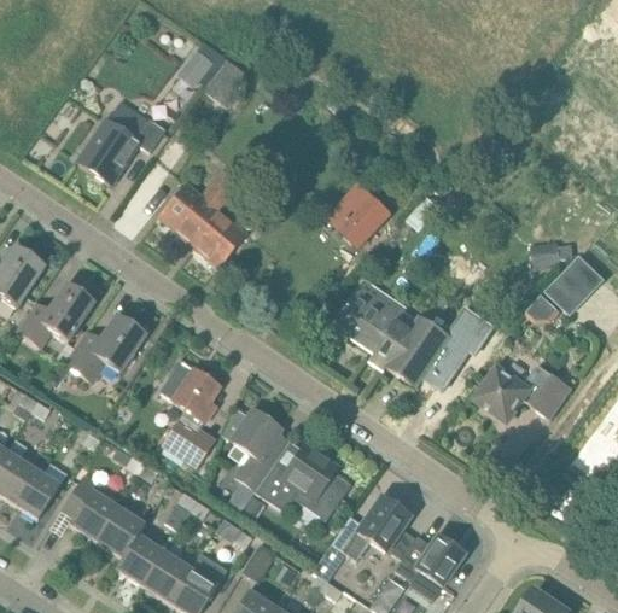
[(175,74),(193,86),(197,80),(205,86),(226,58),(214,50),(208,58),(194,48),(175,74)]
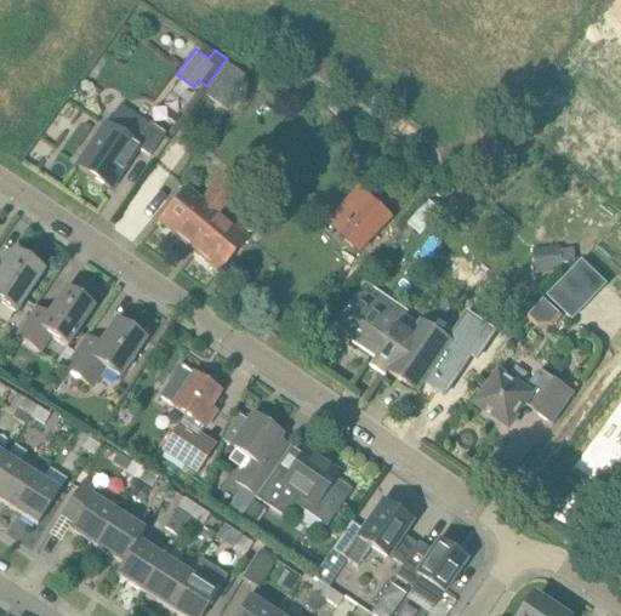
[(205,91),(216,98),(209,108),(220,115),(226,107),(228,108),(251,77),(227,60),(205,91)]
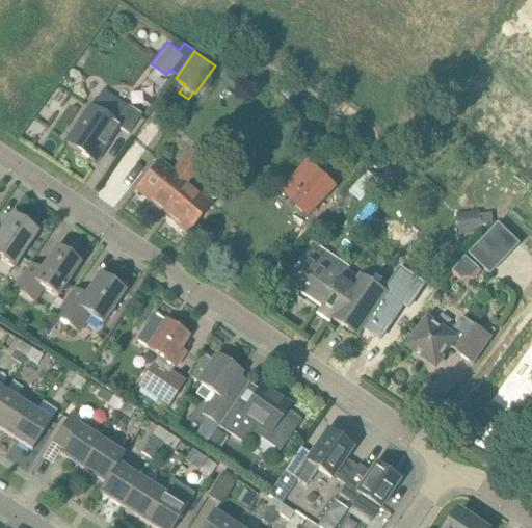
[(531,61),(512,86),(530,101),(524,109),(531,114),(531,61)]
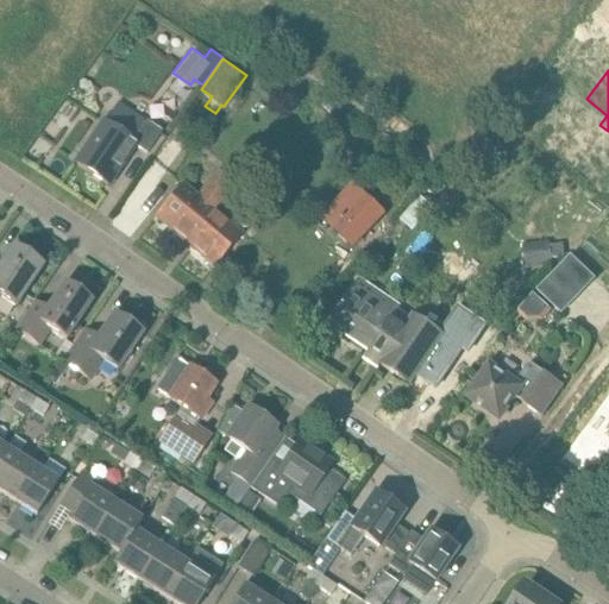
[(75,159),(108,182),(136,143),(146,150),(159,131),(145,121),(118,104),(105,121),(102,120),(75,159)]
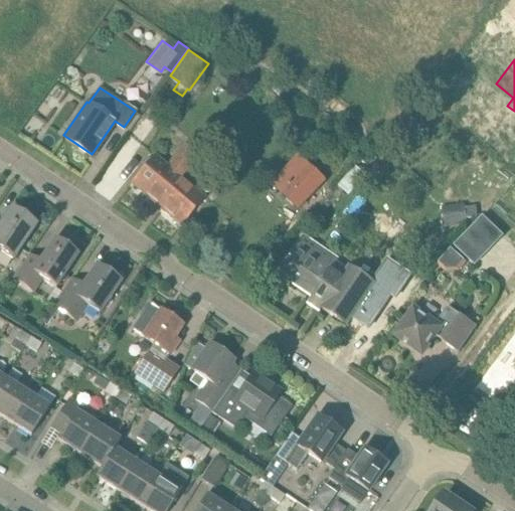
[(166,164),(154,153),(131,181),(181,223),(204,197),(182,177),(201,155),(186,142),(166,164)]
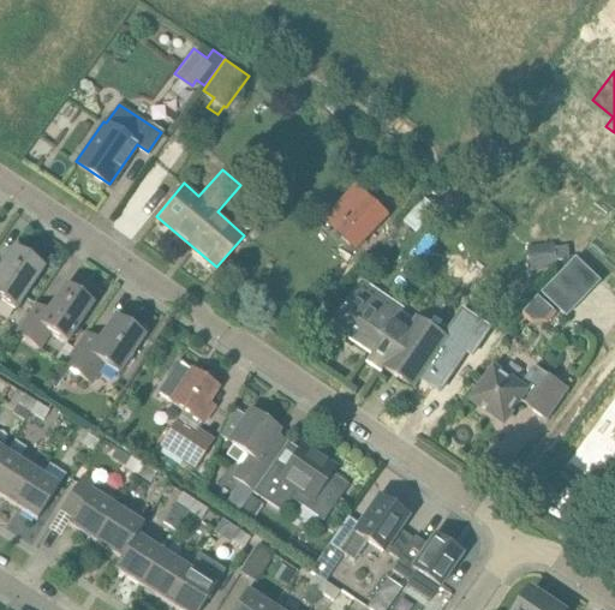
[(368,191),(334,227),(354,246),(388,210),(368,191)]
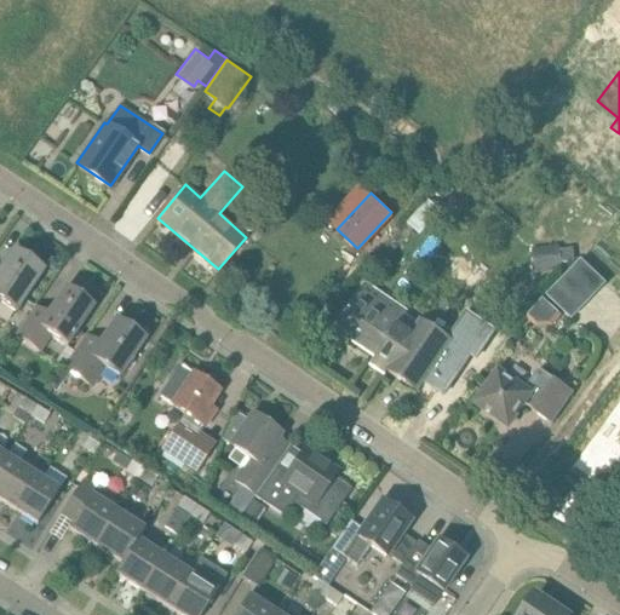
[(408,220),(417,228),(438,205),(430,197),(408,220)]
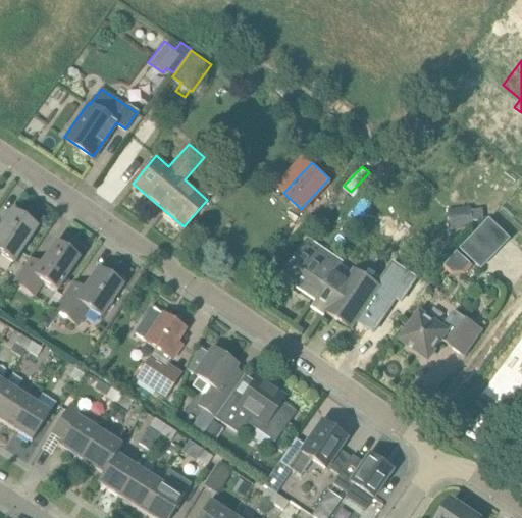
[(462,223),(474,222),(472,204),(460,205),(462,223)]
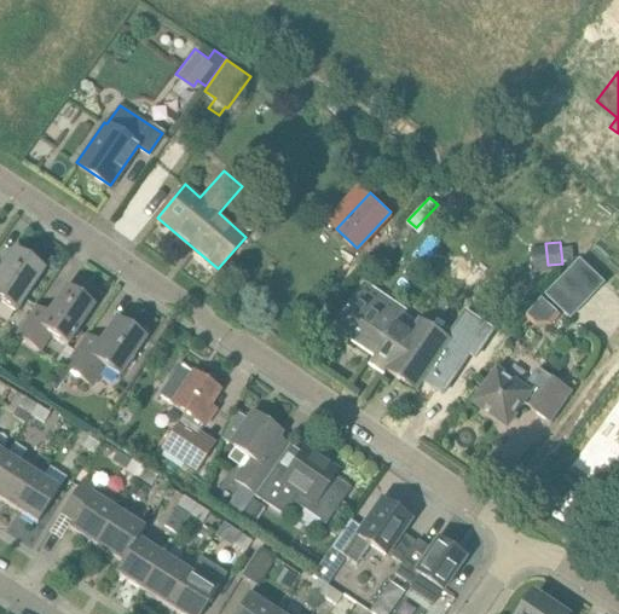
[(41,267),(13,249),(0,267),(0,300),(13,308),(41,267)]
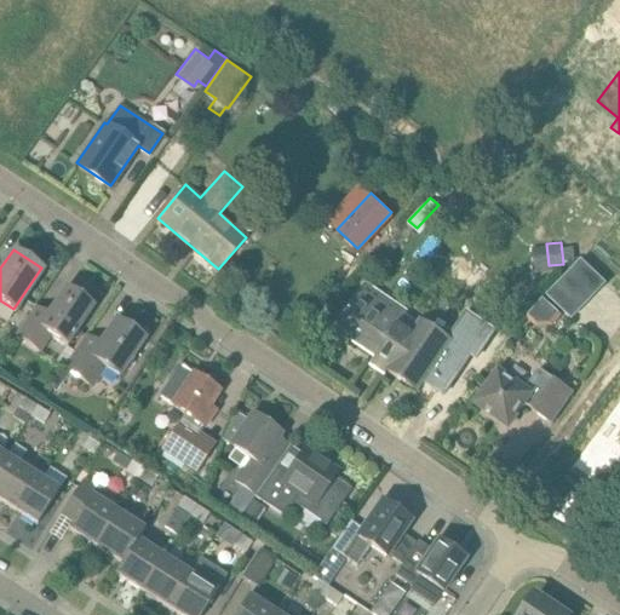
[(520,291),(534,304),(543,295),(555,283),(540,269),(520,291)]
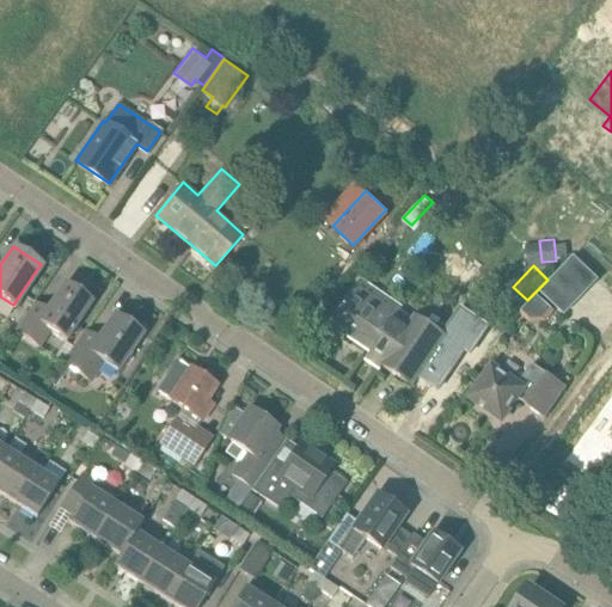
[(363,276),(344,302),(331,323),(348,335),(349,332),(371,347),(369,349),(371,349),(372,348),(386,357),(383,363),(411,382),(417,373),(438,387),(464,348),(470,350),(488,325),(463,307),(445,333),(416,314),(414,317),(401,307),(404,304),(363,276)]
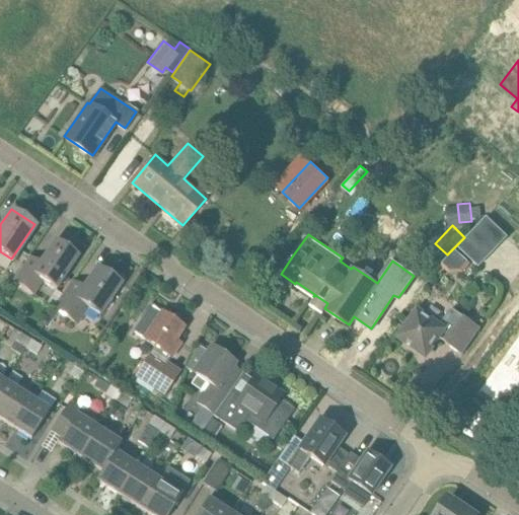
[(79,254),(55,238),(39,262),(27,254),(11,279),(32,293),(42,278),(56,288),(79,254)]
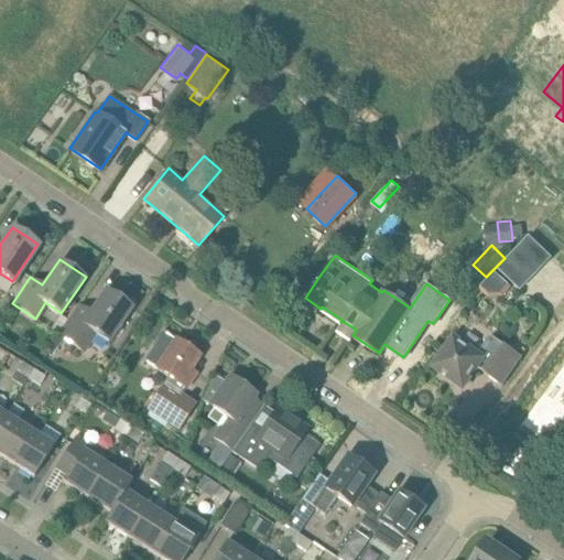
[(131,307),(105,290),(90,312),(79,304),(67,323),(61,333),(84,348),(95,331),(109,340),(131,307)]
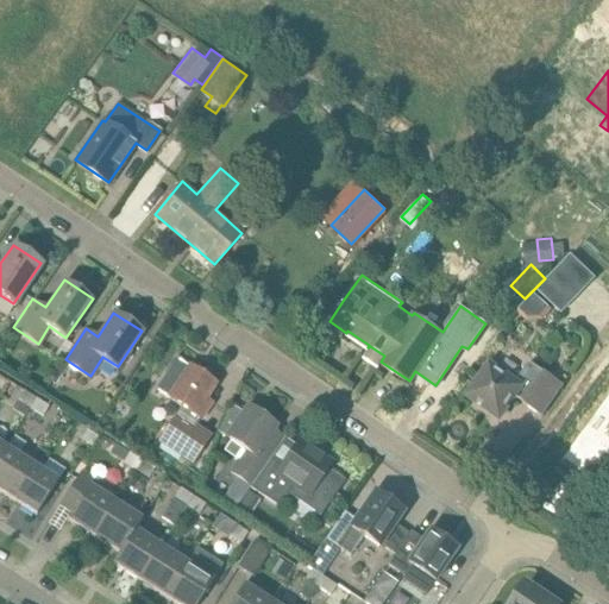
[(179,356),(177,356),(156,385),(181,403),(157,436),(192,461),(211,435),(194,423),(211,400),(205,396),(215,381),(190,364),(177,357),(179,356)]
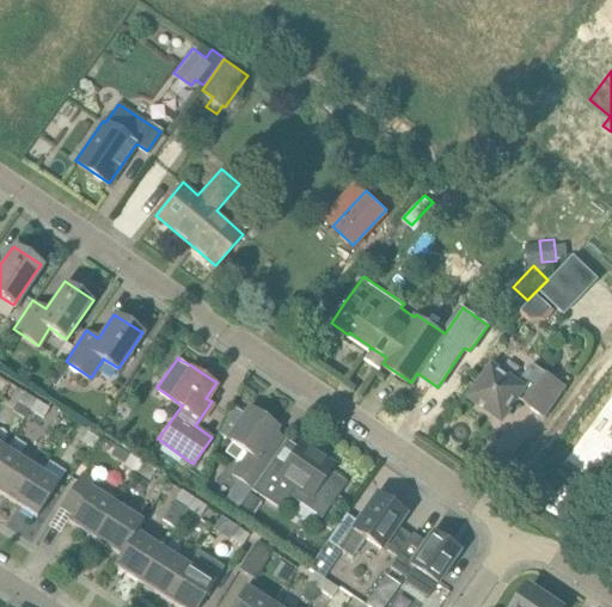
[(519,382),(493,366),(471,396),(502,417),(518,394),(527,400),(526,402),(545,415),(567,384),(533,361),(519,382)]
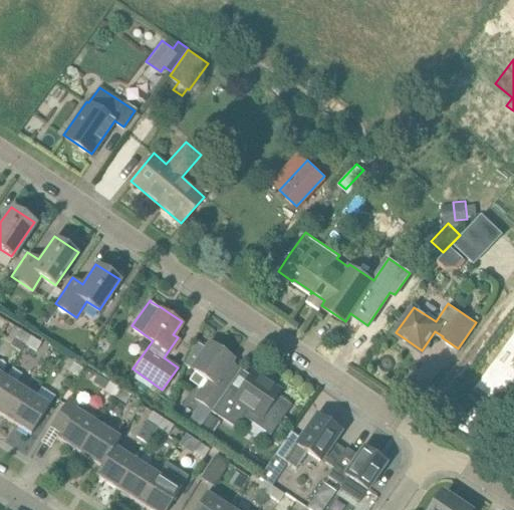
[(49,311),(43,319),(47,322),(52,313),(49,311)]
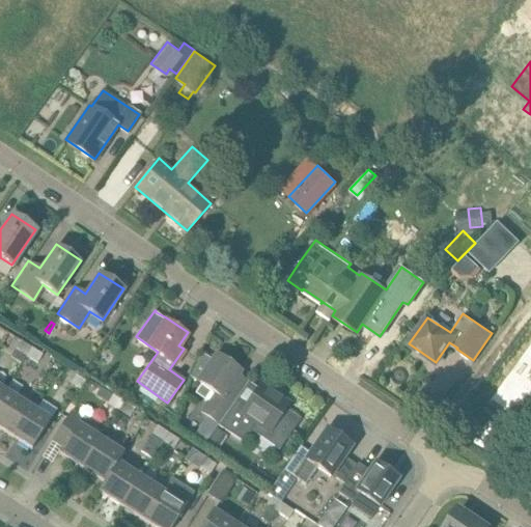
[(16,347),(26,354),(32,344),(21,338),(16,347)]
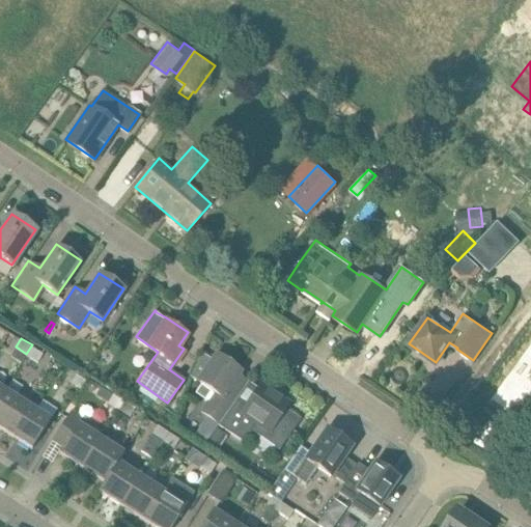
[(530,343),(494,397),(519,415),(530,397),(530,343)]
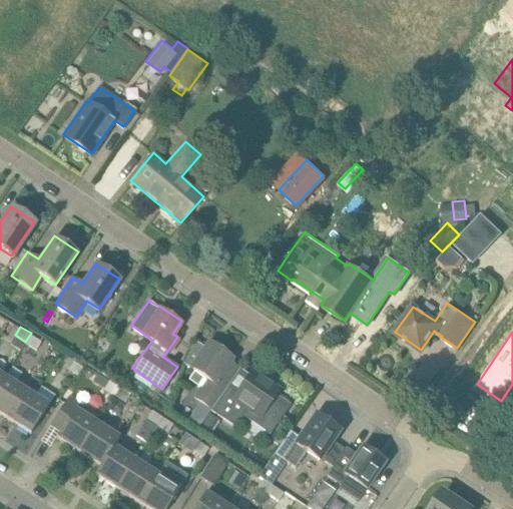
[(41,340),(31,333),(25,342),(23,345),(34,352),(41,340)]
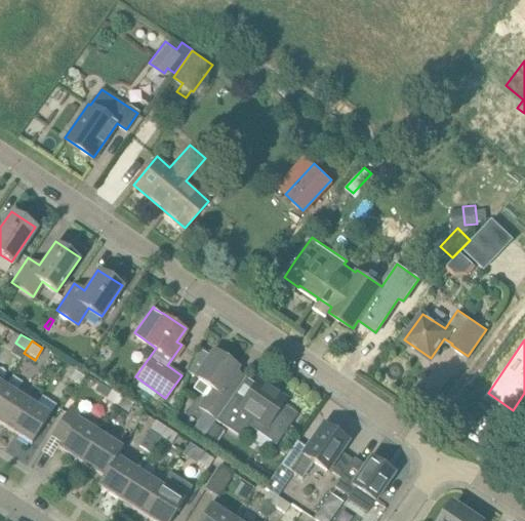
[(215,417),(232,393),(221,386),(238,364),(214,348),(210,354),(200,347),(190,370),(198,375),(197,376),(210,386),(197,405),(215,417)]
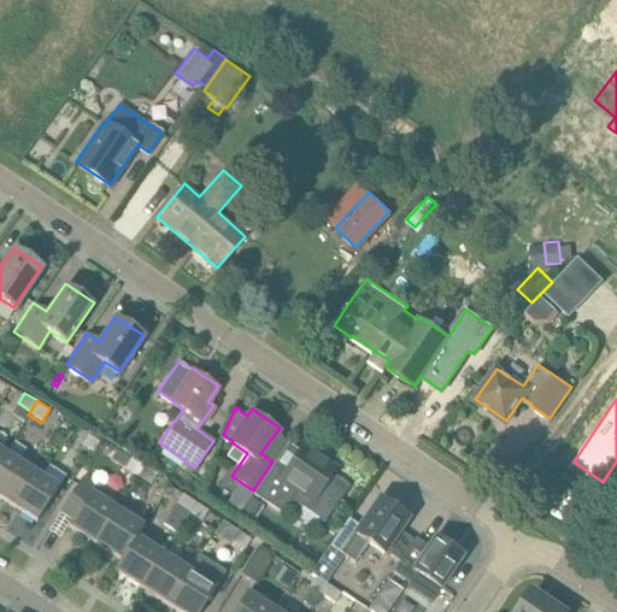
[(89,425),(80,441),(94,449),(103,434),(89,425)]
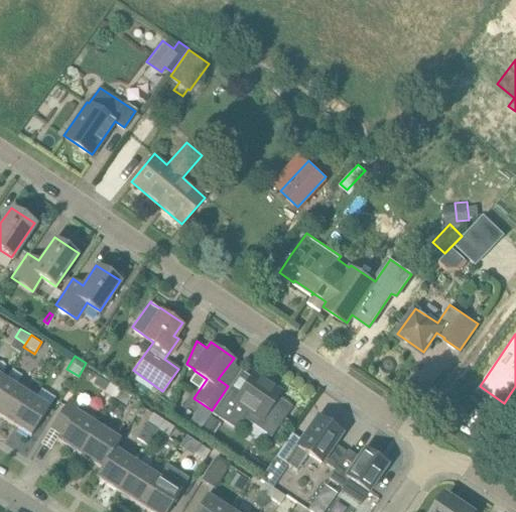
[(93,376),(93,371),(89,368),(85,371),(84,375),(89,378),(93,376)]
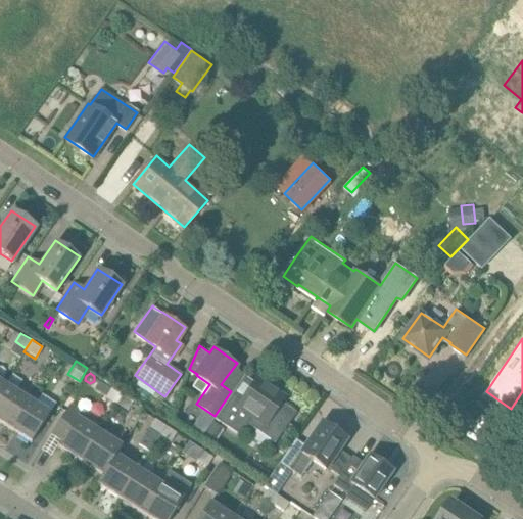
[(231,391),(215,416),(240,432),(247,422),(275,441),(296,410),(282,400),(283,397),(271,389),(272,387),(256,377),(242,399),(231,391)]
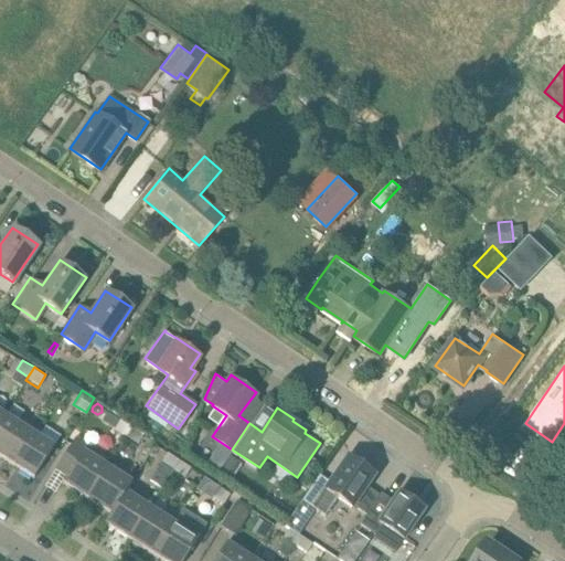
[(3,414),(0,419),(0,453),(9,459),(33,421),(23,415),(19,423),(3,414)]
